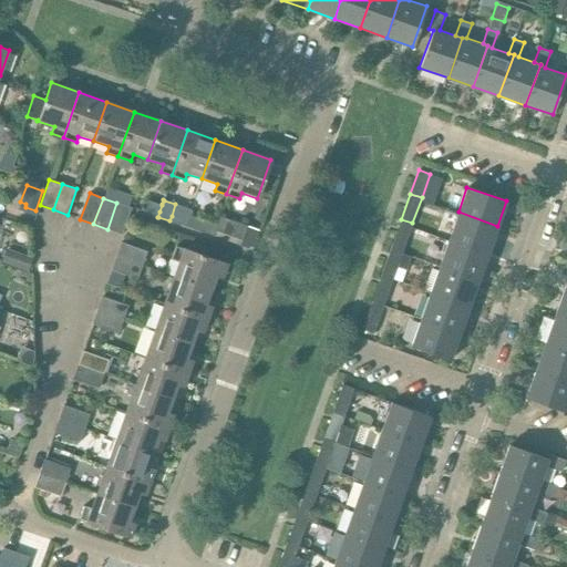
[(157,216),(162,205),(147,200),(143,212),(157,216)]
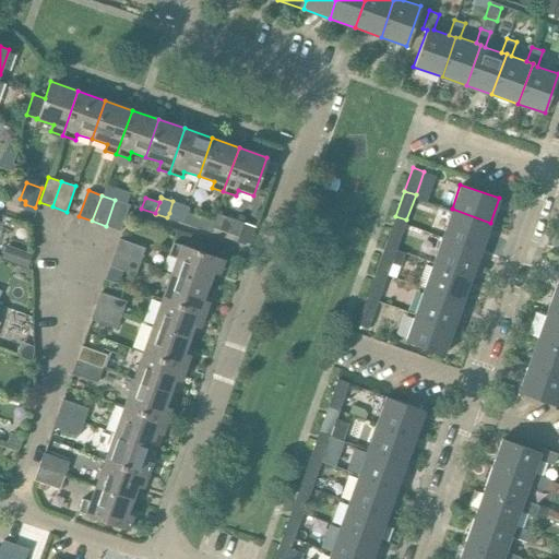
[(115,200),(106,226),(120,230),(129,205),(115,200)]
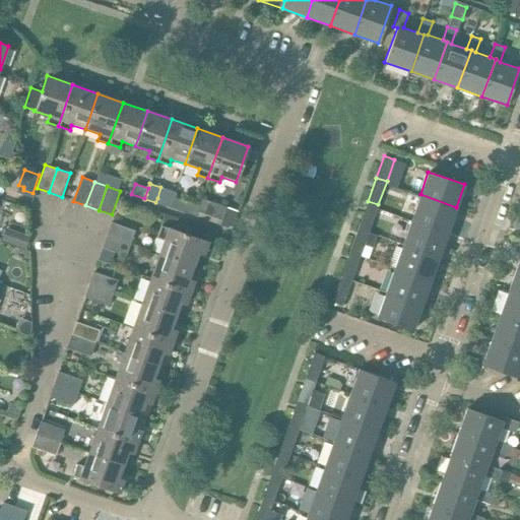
[(447,232),(456,207),(420,194),(411,219),(447,232)]
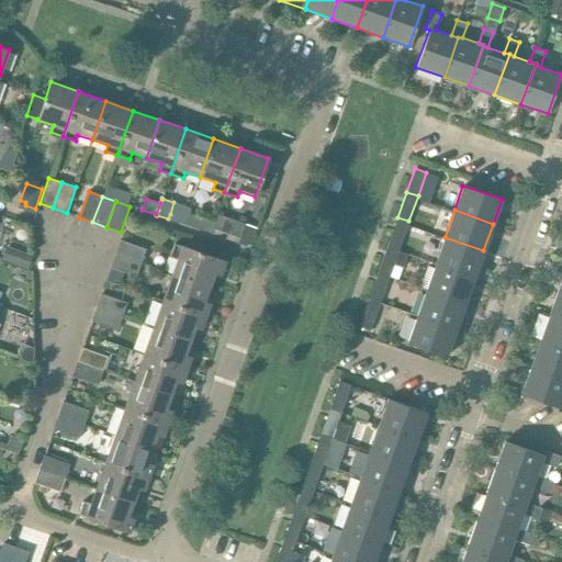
[(214,222),(188,213),(186,220),(184,218),(183,224),(211,234),(214,222)]
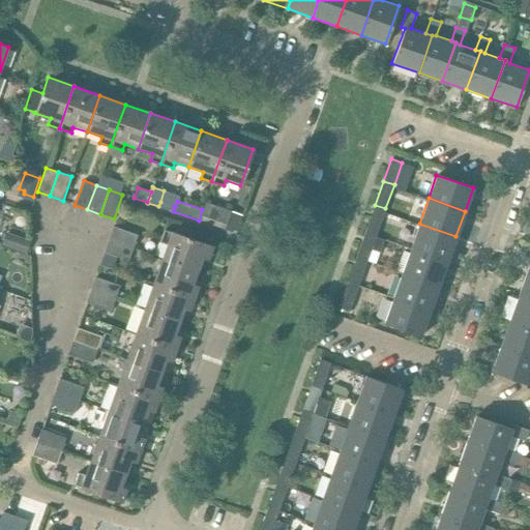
[(202,209),(199,221),(235,234),(241,215),(231,211),(204,202),(202,209)]
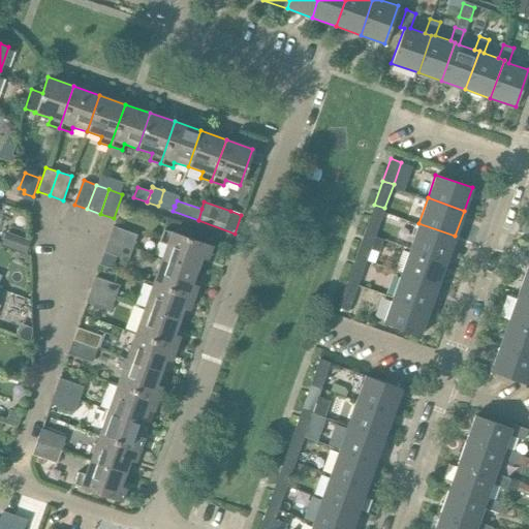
[(375,236),(384,208),(374,205),(364,232),(372,236),(375,236)]
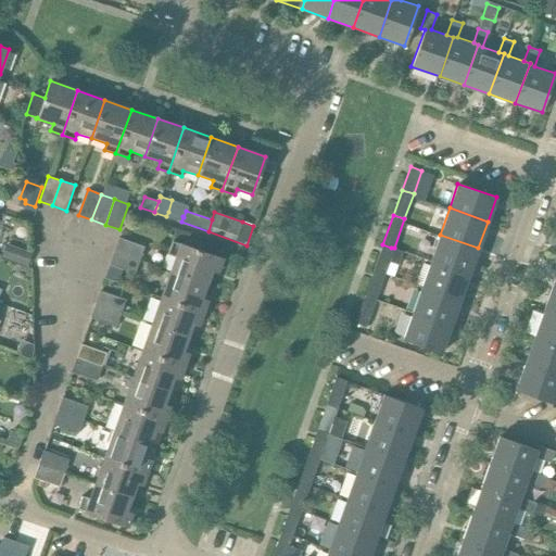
[(468,275),(478,248),(440,235),(430,262),(468,275)]
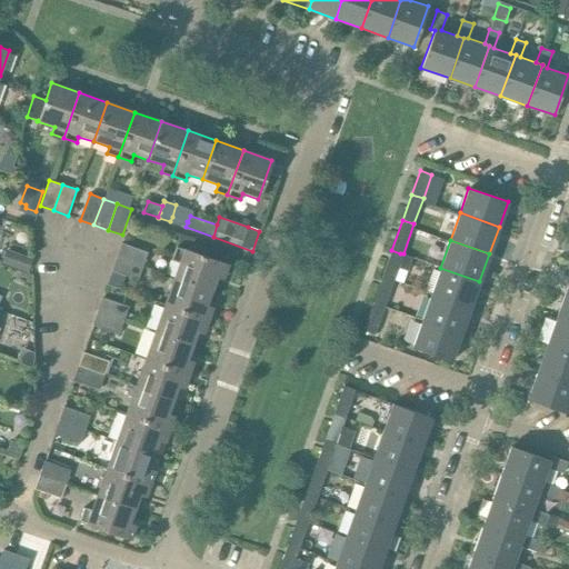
[(117,257),(142,266),(147,252),(121,242),(117,257)]
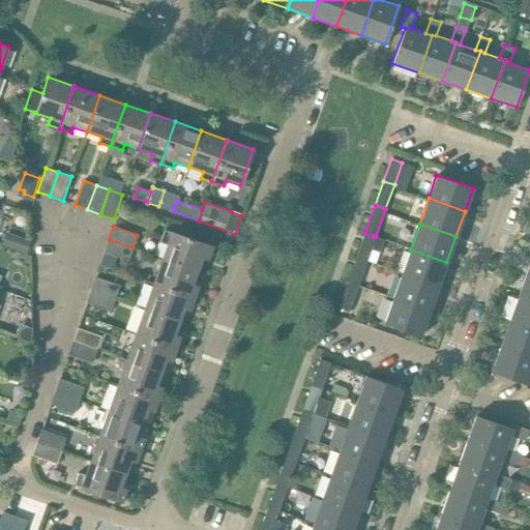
[(160,257),(198,270),(202,258),(207,259),(212,246),(164,229),(158,241),(166,243),(160,257)]
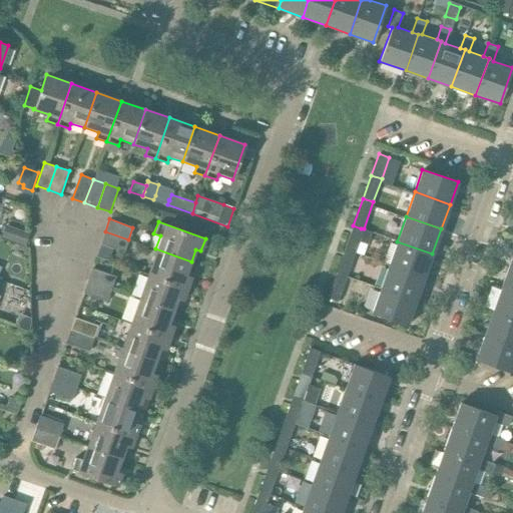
[(24,244),(28,233),(6,225),(2,236),(24,244)]
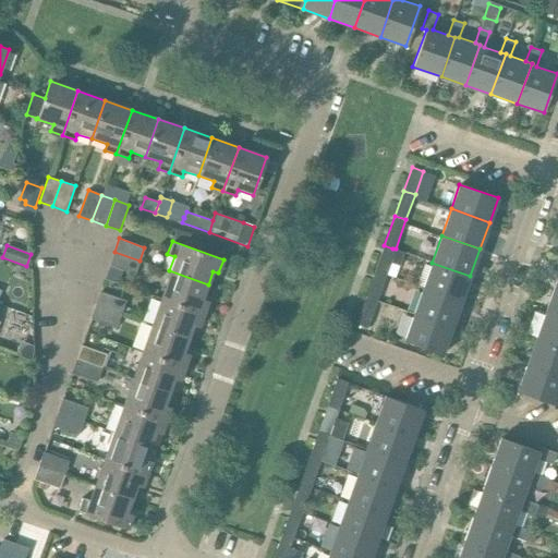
[(383,249),(375,270),(386,275),(390,263),(396,250),(384,245),(383,249)]
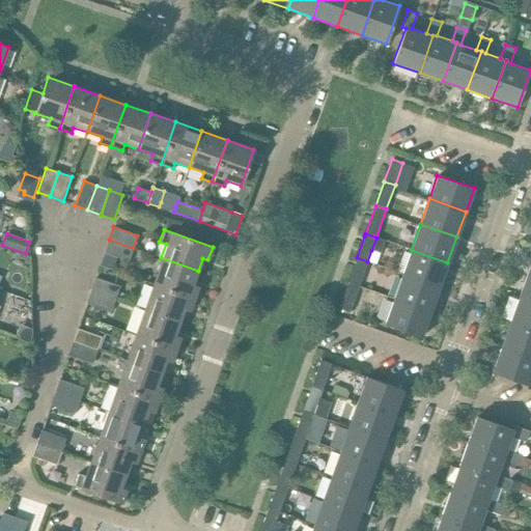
[(376,238),(371,250),(380,253),(385,241),(376,238)]
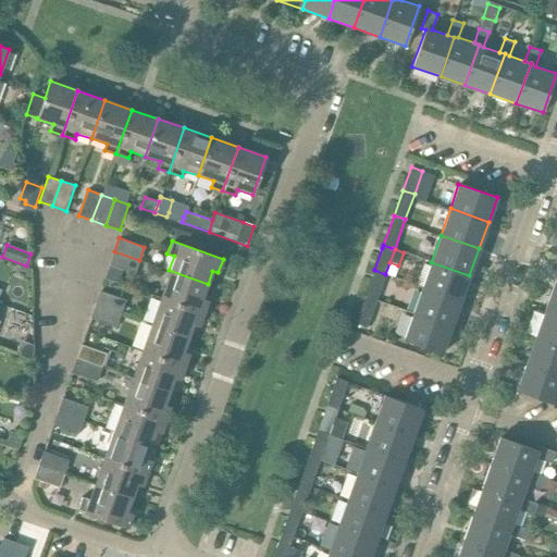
[(134,274),(139,260),(114,251),(109,264),(123,270),(134,274)]
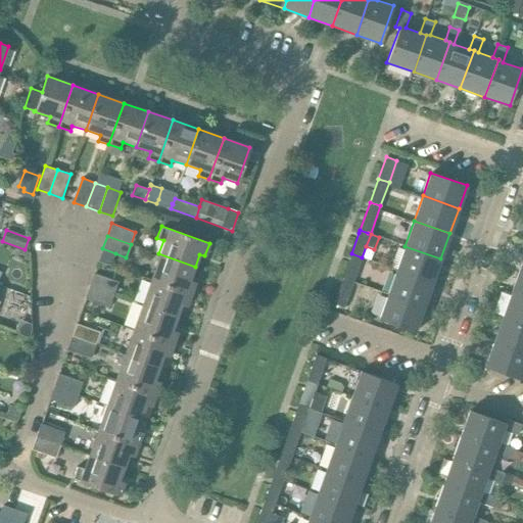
[(432,283),(440,258),(405,246),(396,270),(432,283)]
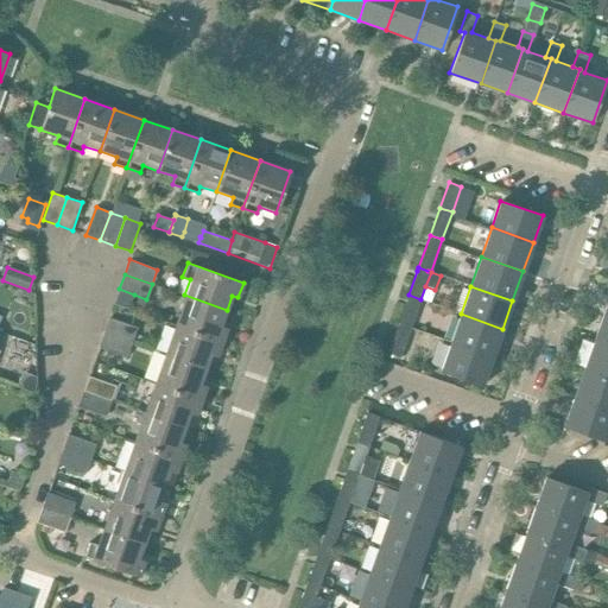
[(114,304),(113,304),(128,310),(134,295),(119,289),(114,304)]
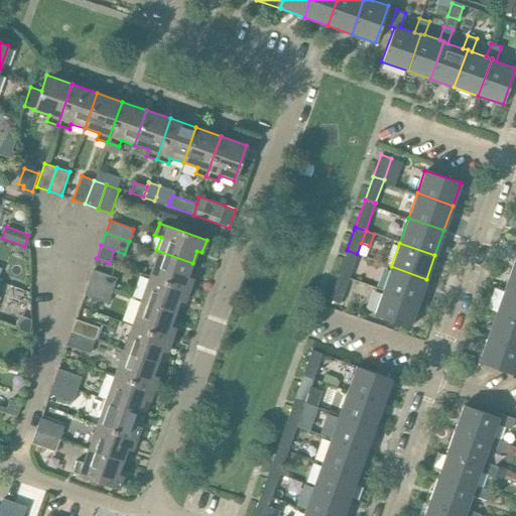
[(187,277),(192,263),(156,250),(147,276),(188,290),(192,278),(187,277)]
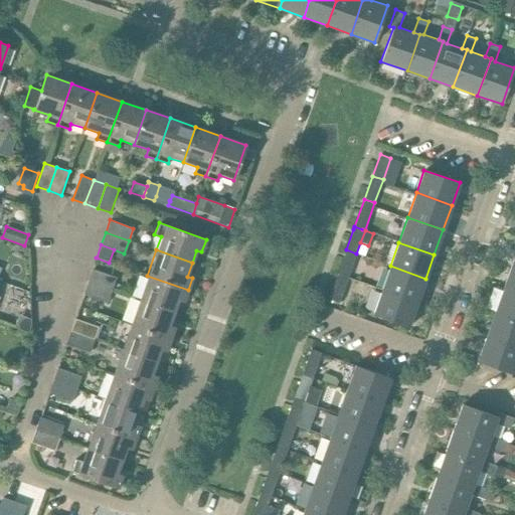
[(348,278),(357,253),(356,253),(346,249),(337,275),(348,278)]
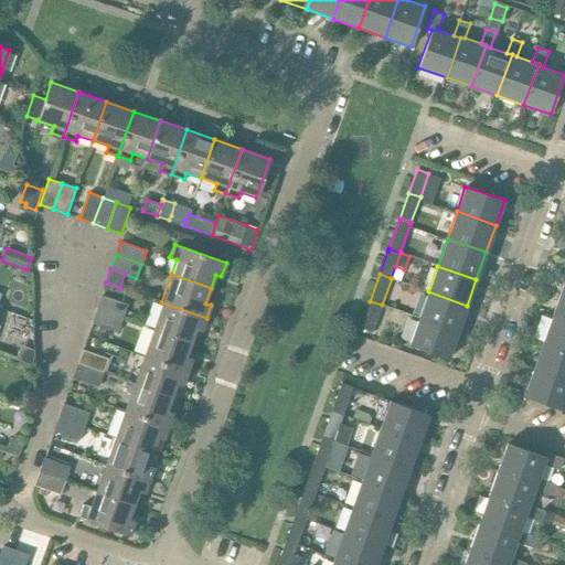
[(458,330),(467,306),(428,291),(418,317),(458,330)]
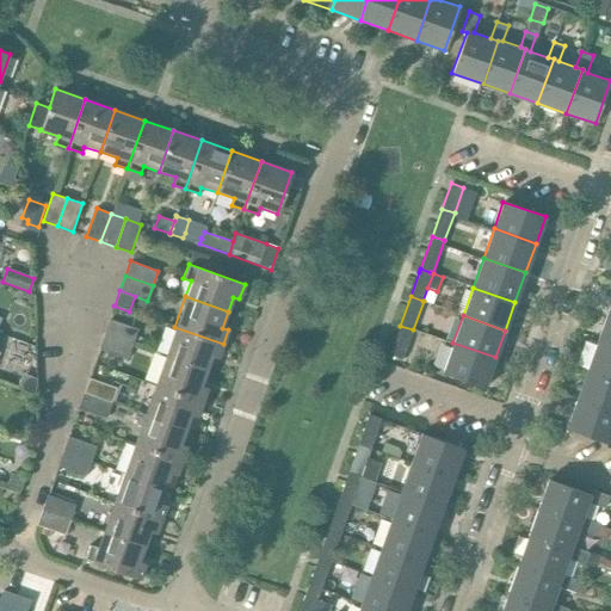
[(610,316),(606,315),(597,343),(610,347),(610,316)]
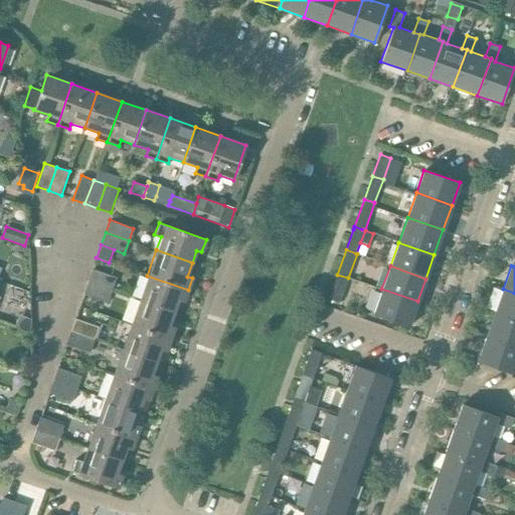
[(88,282),(111,290),(116,278),(93,270),(88,282)]
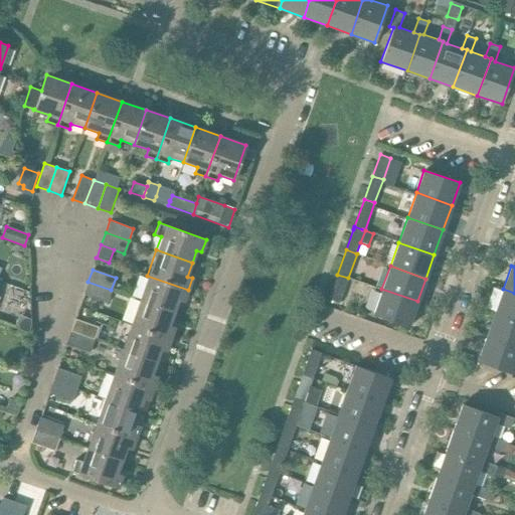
[(338,304),(348,278),(337,275),(328,301),(338,304)]
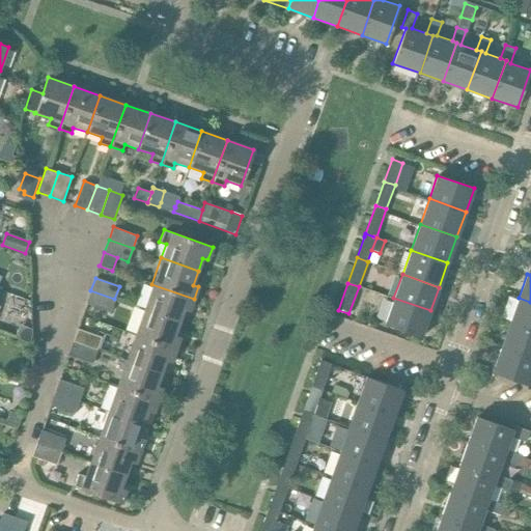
[(190,311),(194,299),(151,284),(143,309),(179,322),(185,309),(190,311)]
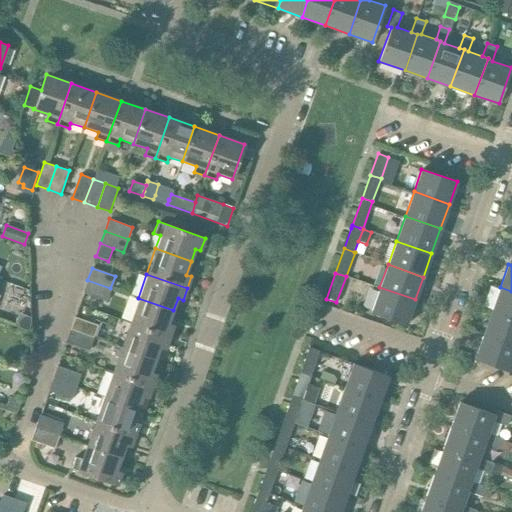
[(106,301),(110,288),(87,280),(83,293),(106,301)]
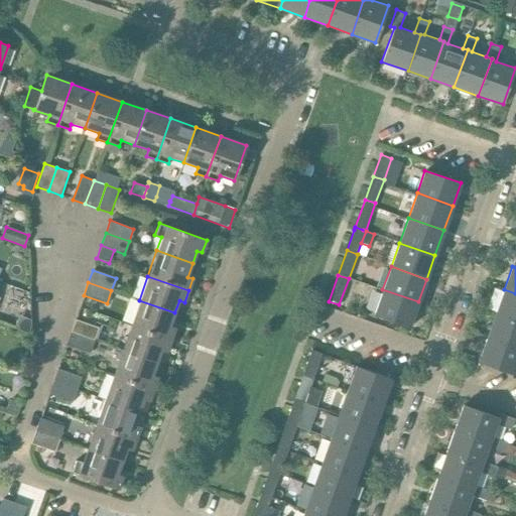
[(409,328),(418,301),(382,289),(374,314),(409,328)]
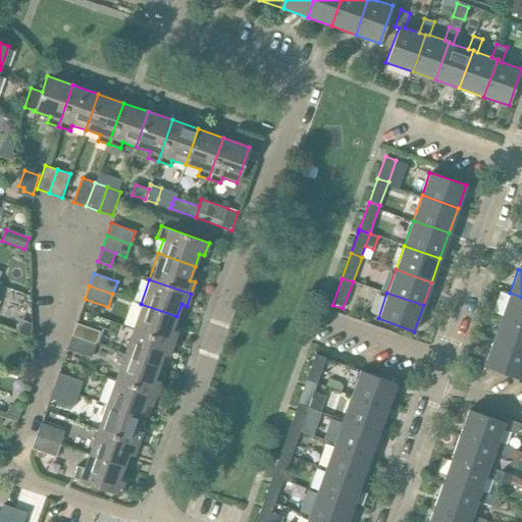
[(521,297),(510,293),(502,316),(521,323),(521,297)]
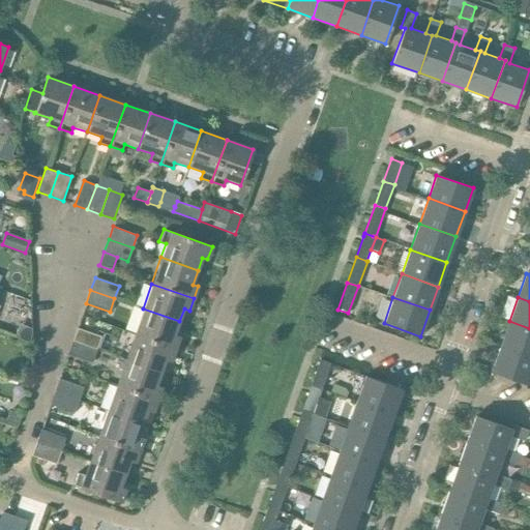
[(174,334),(179,321),(143,308),(134,334),(176,349),(180,336),(174,334)]
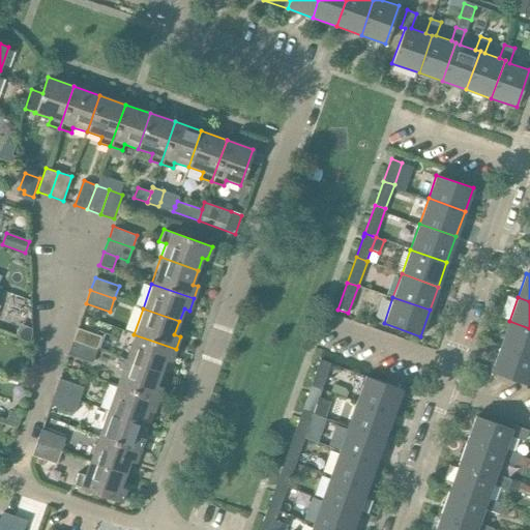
[(529,328),(509,321),(500,347),(529,357),(529,328)]
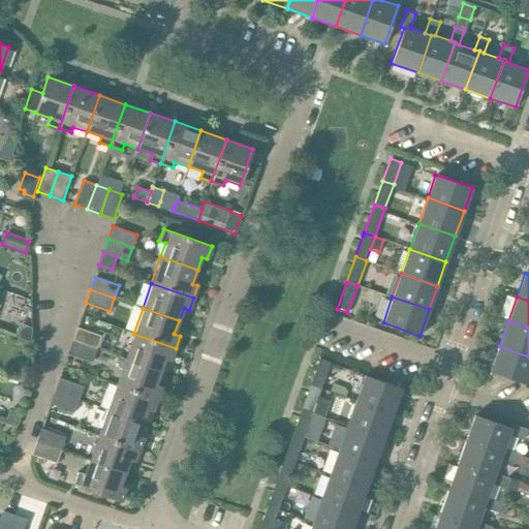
[(72,340),(96,348),(101,336),(76,327),(72,340)]
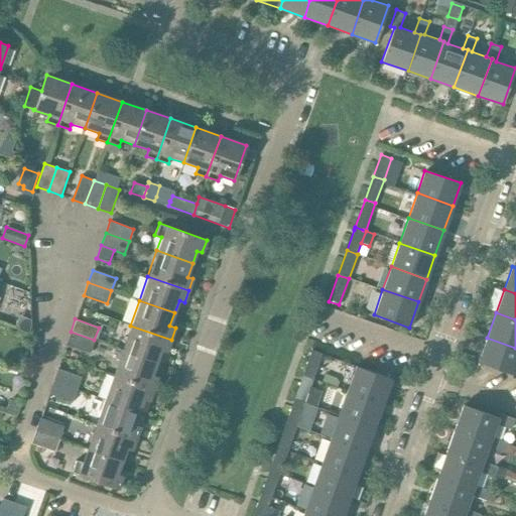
[(167,352),(171,340),(130,326),(121,350),(156,362),(161,350),(167,352)]
